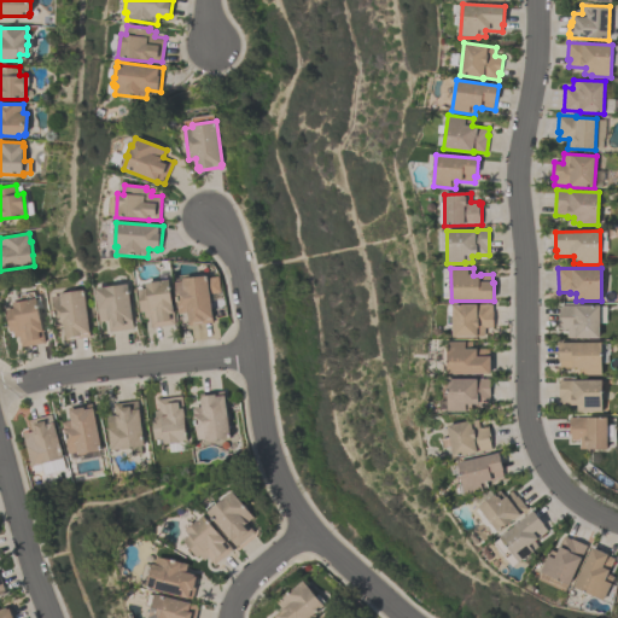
[(214,322),(190,326),(187,313),(180,313),(175,283),(184,281),(182,279),(205,277),(205,278),(219,275),(221,292),(210,293),(214,322)]
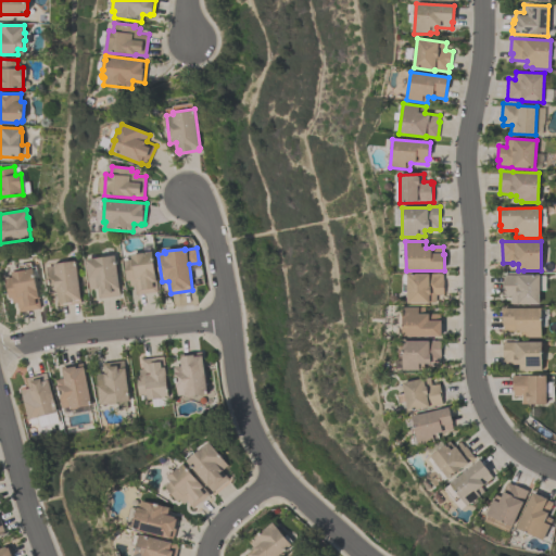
[(137,294),(135,285),(130,286),(130,280),(127,281),(124,261),(131,260),(131,255),(152,252),(158,291),(137,294)]
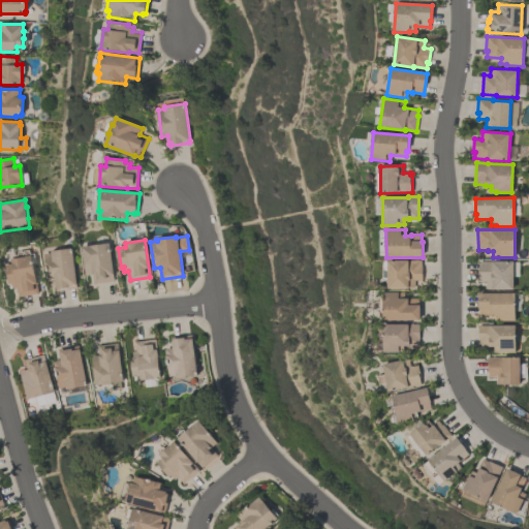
[(94,283),(93,274),(86,275),(83,247),(110,243),(114,276),(112,276),(113,281),(94,283)]
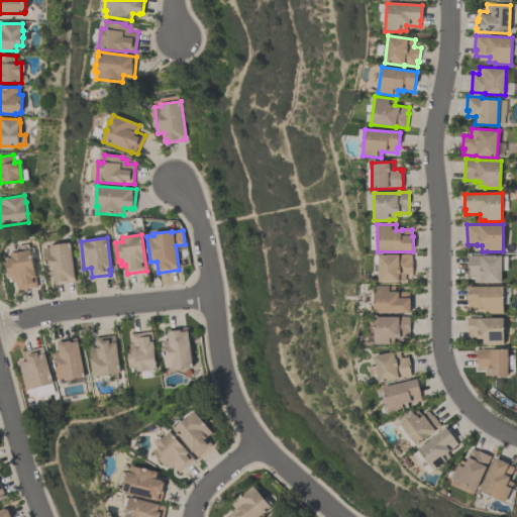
[(71,242),(76,281),(55,284),(54,274),(47,275),(43,248),(49,247),(49,245),(71,242)]
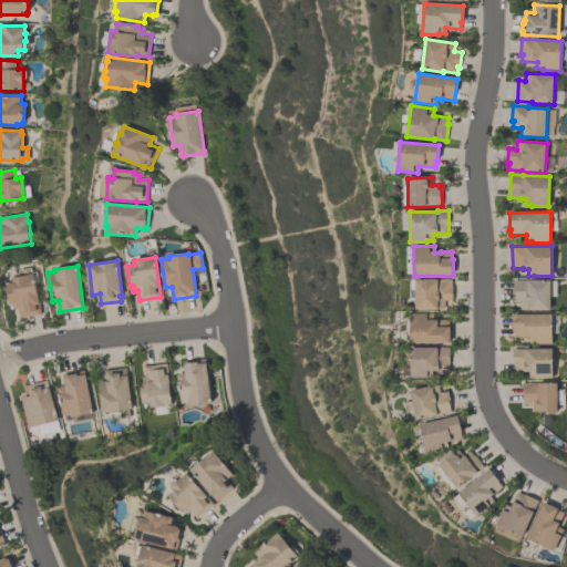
[(12,277),(33,274),(41,313),(20,317),(18,308),(13,308),(12,303),(9,305),(6,284),(12,282),(12,277)]
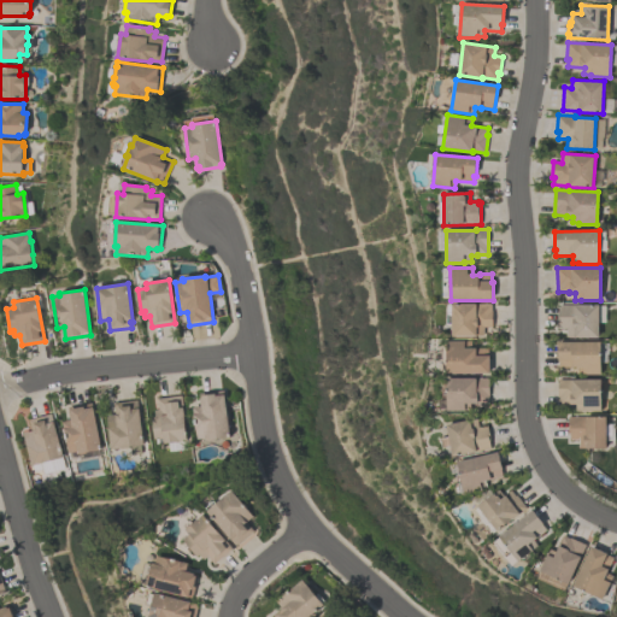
[(492,304),(492,311),(493,327),(483,327),(483,335),(477,335),(477,336),(453,338),(452,305),(476,305),(476,304),(492,304)]
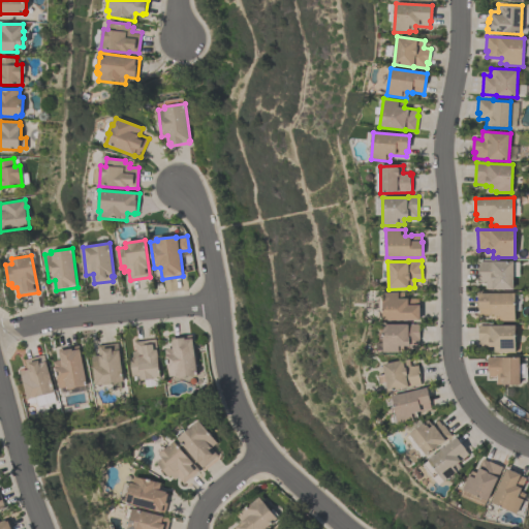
[(514,260),(512,289),(492,289),(492,288),(485,288),(485,281),(477,281),(477,260),(514,260)]
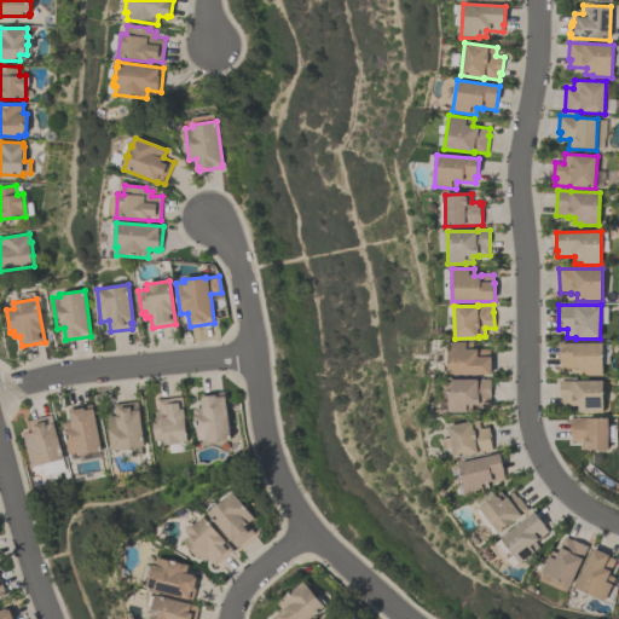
[(492,375),(449,376),(449,343),(467,343),(467,342),(479,342),(479,350),(490,348),(490,357),(491,357),(492,375)]
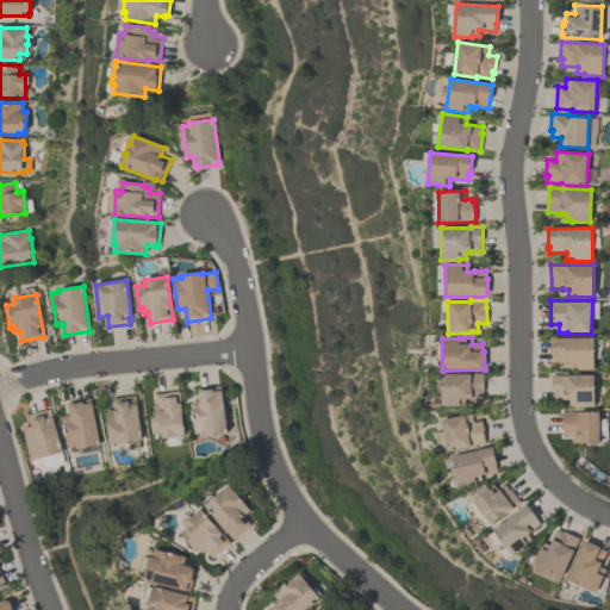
[(551,338),(593,338),(593,369),(570,371),(570,363),(564,363),(564,362),(551,362),(551,338)]
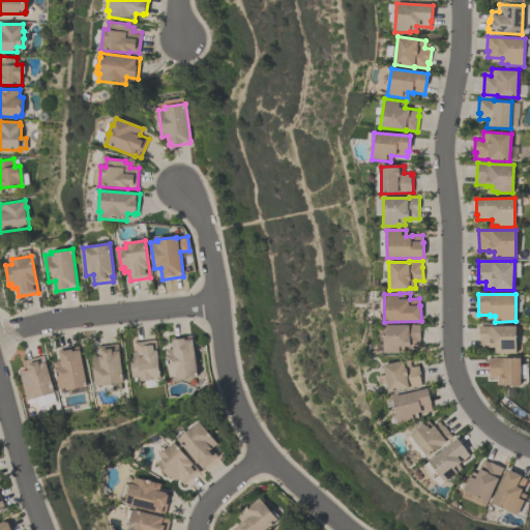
[(384,326),(409,326),(409,324),(420,324),(420,340),(419,340),(420,346),(411,347),(411,352),(400,352),(400,353),(384,353),(384,326)]
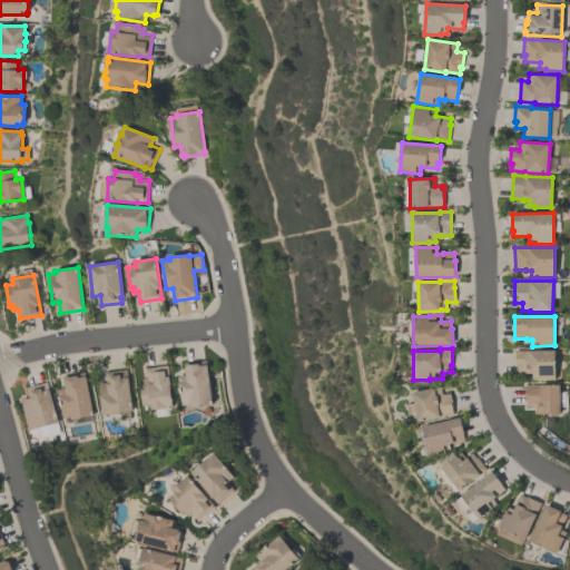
[(554,351),(554,380),(532,380),(532,374),(526,374),(526,370),(516,370),(516,351),(554,351)]
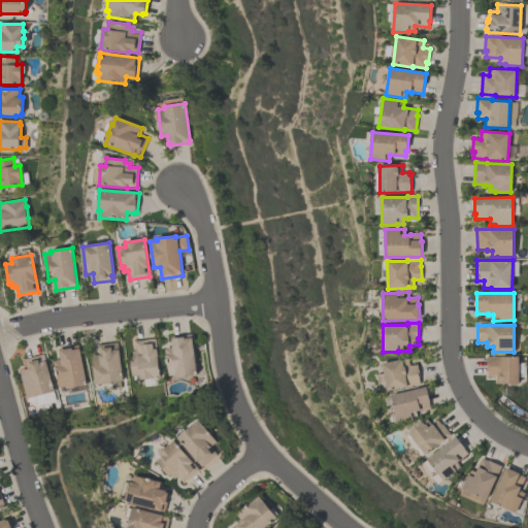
[(171,336),(191,333),(196,373),(183,374),(183,376),(176,377),(176,376),(175,376),(174,374),(167,375),(164,348),(171,347),(170,339),(171,339),(171,336)]
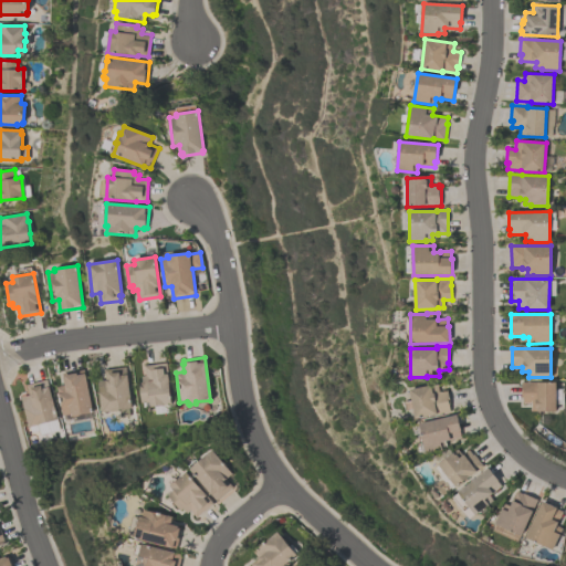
[(142,402),(139,384),(142,383),(142,375),(145,375),(144,365),(167,362),(171,404),(149,406),(149,401),(142,402)]
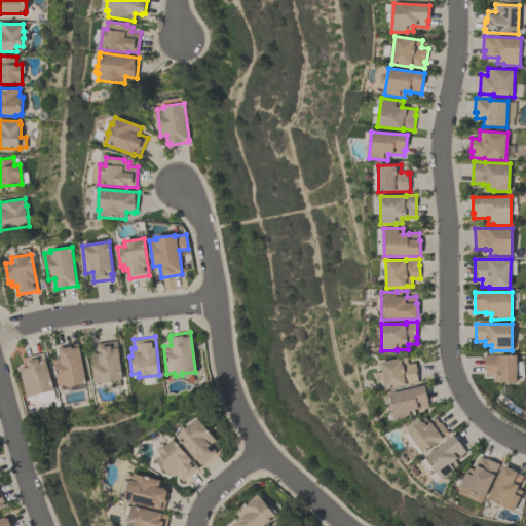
[(95,381),(90,352),(98,351),(97,342),(117,340),(122,378),(110,379),(110,381),(103,382),(103,380),(95,381)]
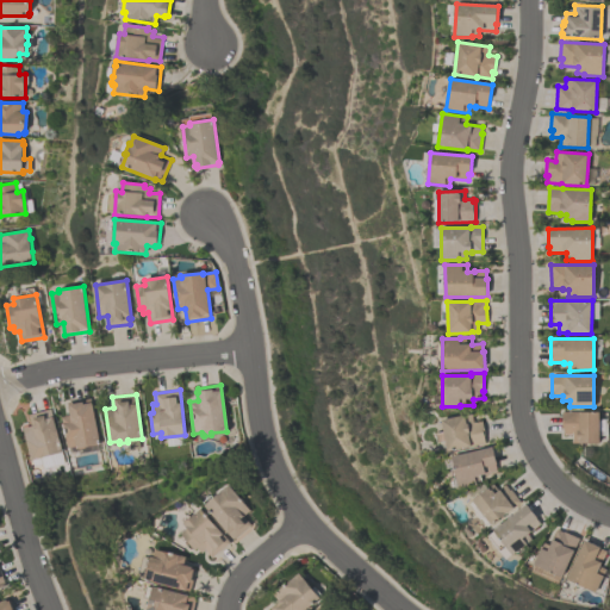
[(67,447),(61,416),(69,415),(67,403),(91,398),(99,442),(83,446),(83,447),(78,448),(78,447),(75,447),(75,444),(67,447)]
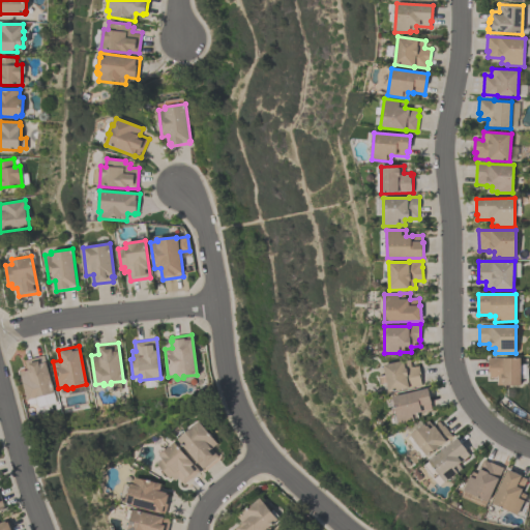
[(43,355),(53,391),(27,399),(20,371),(26,370),(24,360),(43,355)]
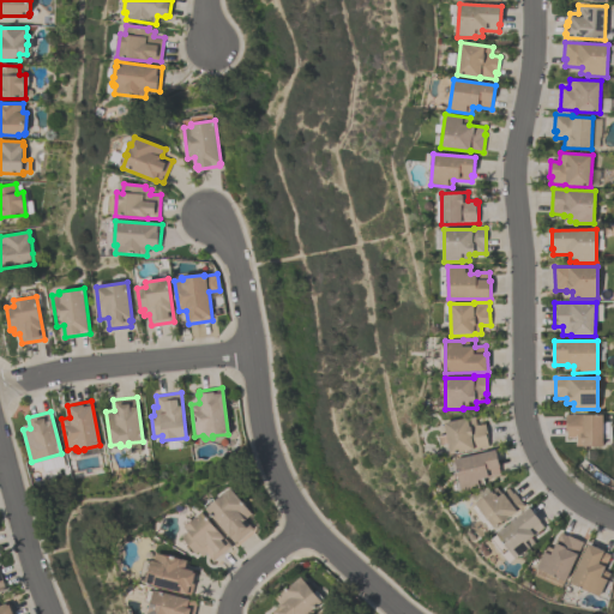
[(576,438),(567,438),(567,429),(565,429),(565,414),(582,414),(582,415),(602,415),(602,446),(582,446),(582,445),(576,445),(576,438)]
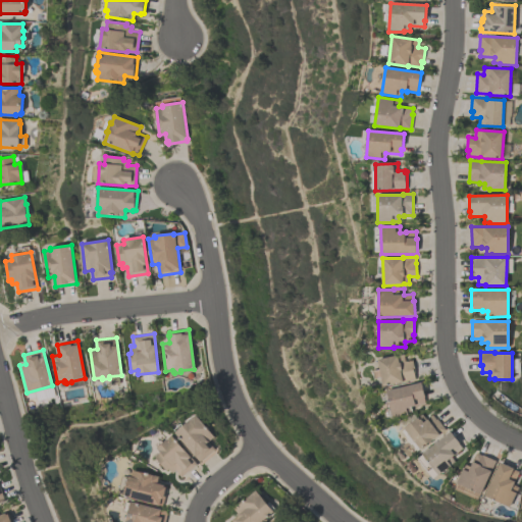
[(413,360),(415,372),(414,373),(415,379),(404,381),(404,382),(383,386),(378,360),(404,355),(406,361),(413,360)]
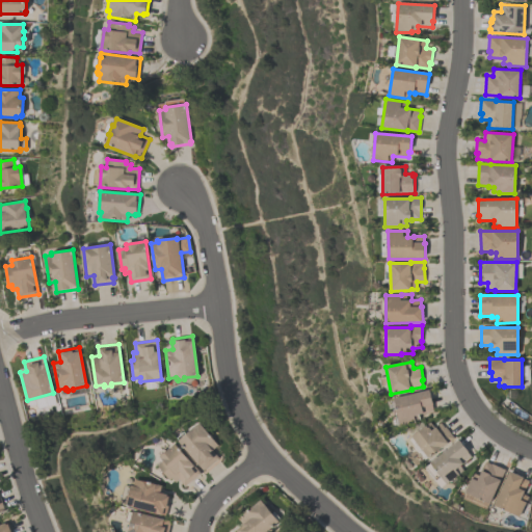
[(395,399),(430,391),(433,405),(432,405),(433,410),(424,414),(420,415),(421,420),(401,425),(395,399)]
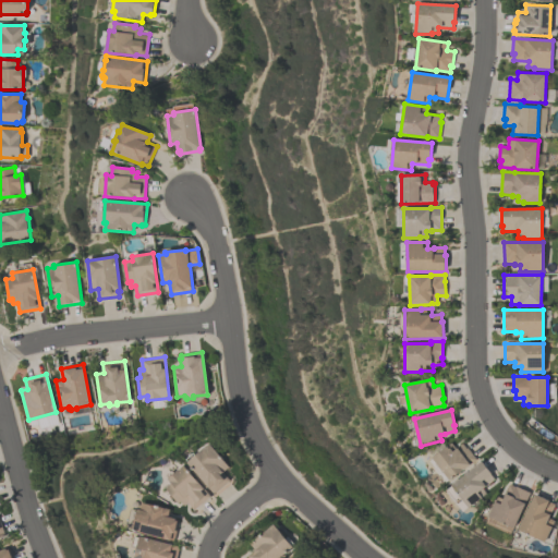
[(213,494),(206,485),(186,461),(209,443),(228,466),(222,471),(229,480),(213,494)]
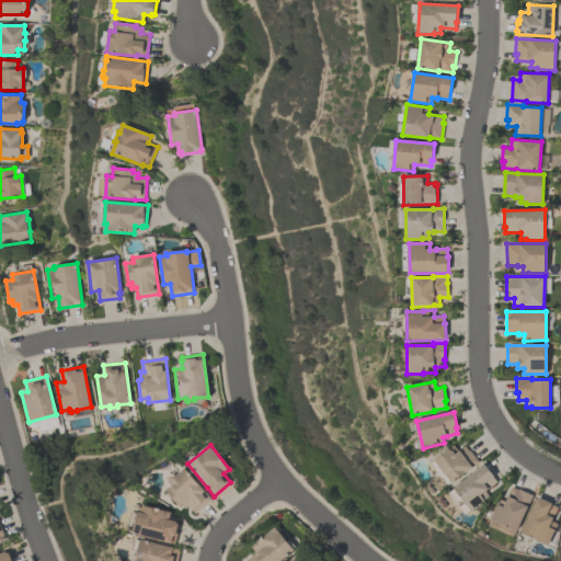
[(465,446),(469,451),(470,450),(480,461),(454,483),(435,461),(455,445),(459,451),(465,446)]
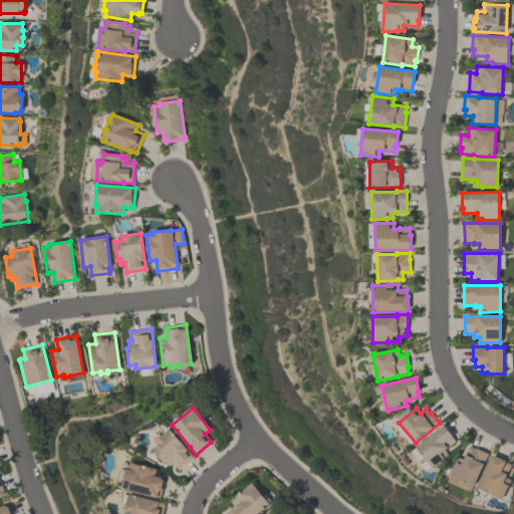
[(457,442),(446,451),(449,455),(435,466),(436,467),(434,469),(417,448),(445,426),(454,437),(454,438),(457,442)]
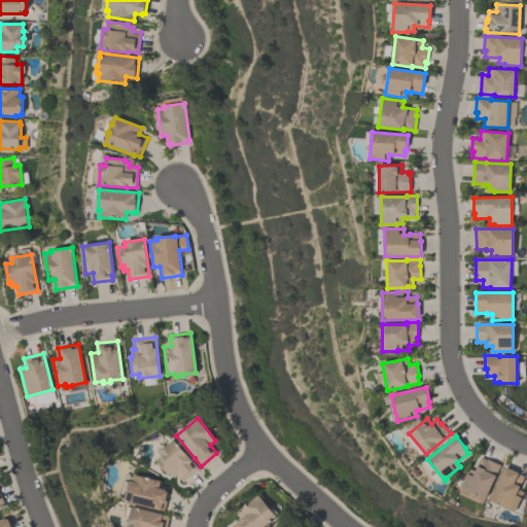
[(182,482),(176,473),(173,477),(170,472),(168,475),(155,459),(162,454),(159,450),(173,437),(199,468),(182,482)]
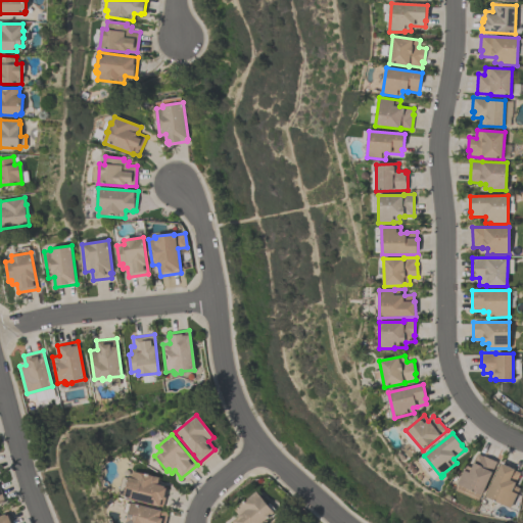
[(495,461),(481,492),(458,482),(463,469),(464,469),(466,465),(471,467),(477,453),(482,456),(483,455),(495,461)]
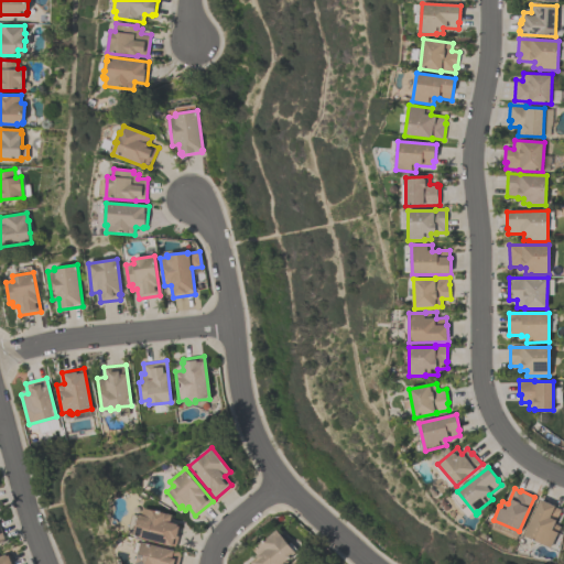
[(561,509),(554,522),(561,525),(550,546),(522,534),(540,498),(554,505),(553,506),(561,509)]
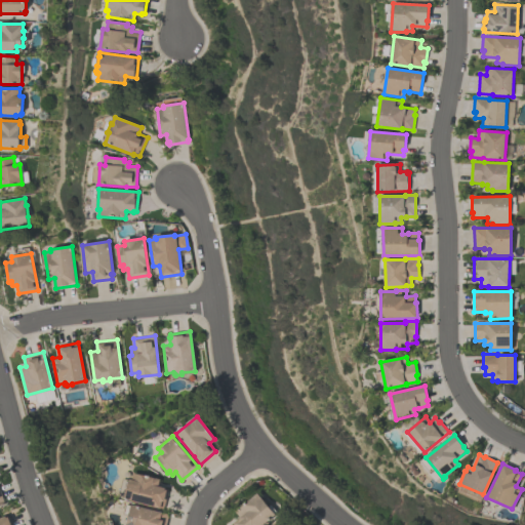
[(163,509),(123,498),(124,497),(119,495),(123,478),(128,480),(129,478),(131,478),(133,472),(160,478),(158,485),(169,488),(163,509)]
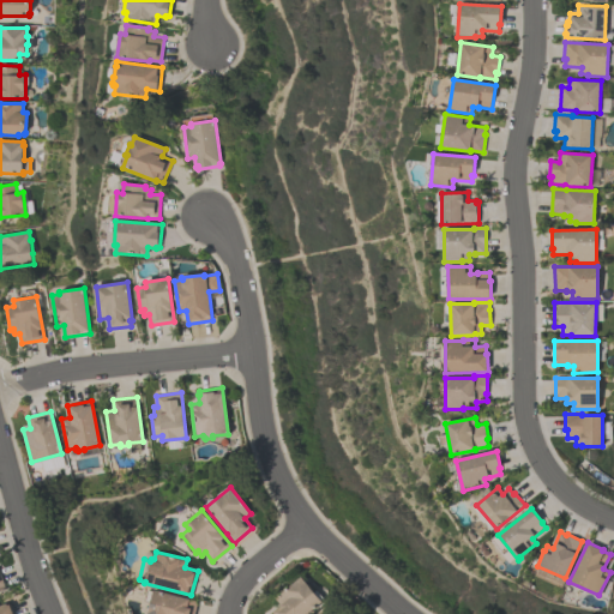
[(272,613),(271,612),(280,605),(274,597),(300,576),(313,593),(315,590),(323,599),(305,613),(272,613)]
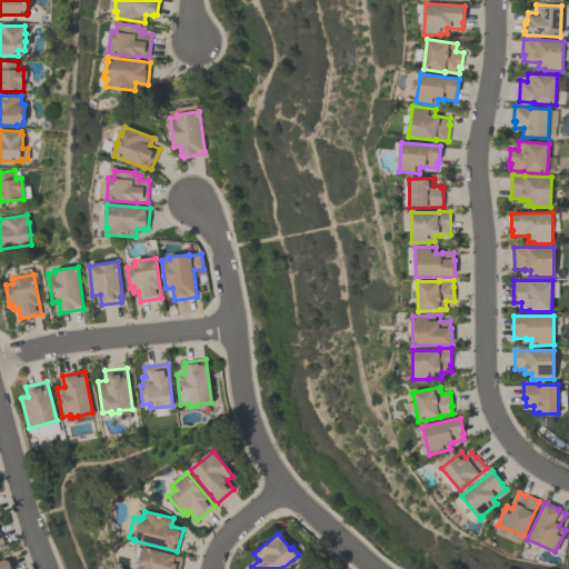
[(136,568),(142,545),(175,553),(175,555),(182,557),(179,568),(136,568)]
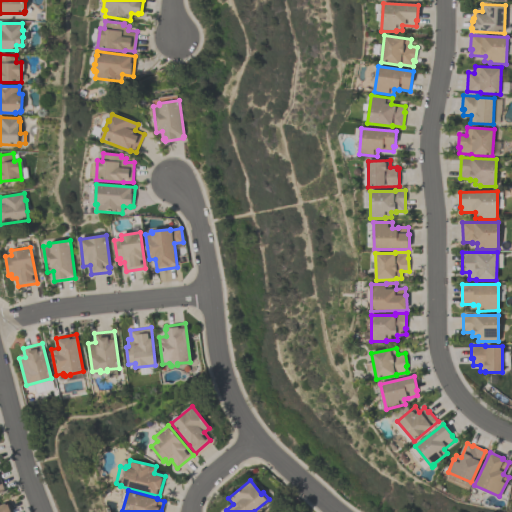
[(0,511),(0,503),(8,501),(12,511),(0,511)]
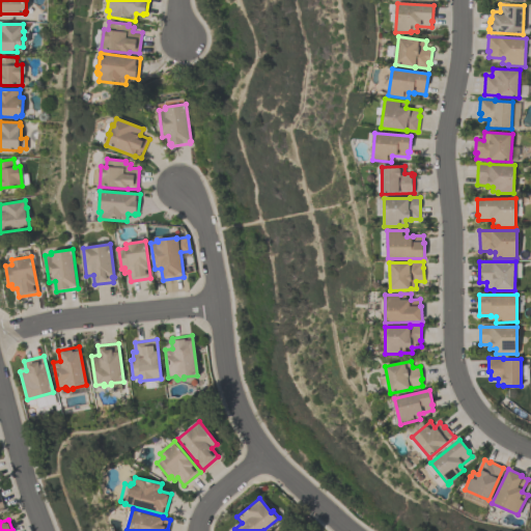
All buildings are outlined.
